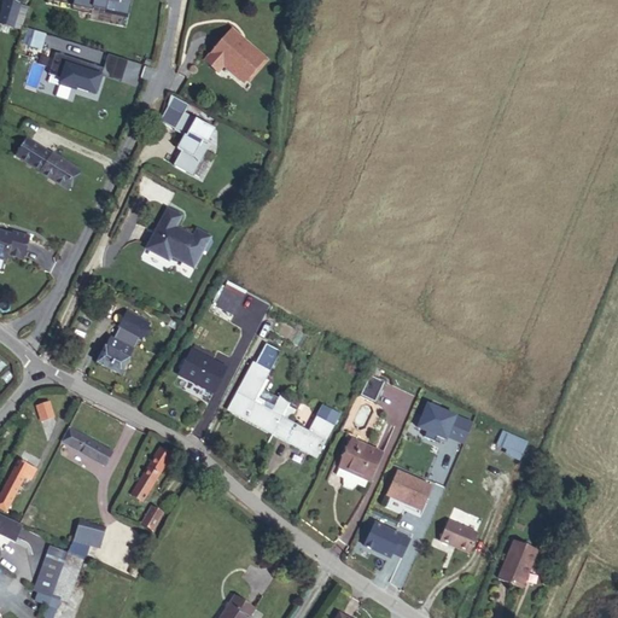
[(80,0),(77,13),(97,17),(98,15),(110,17),(112,7),(122,9),(121,18),(134,21),(136,0),(80,0)]
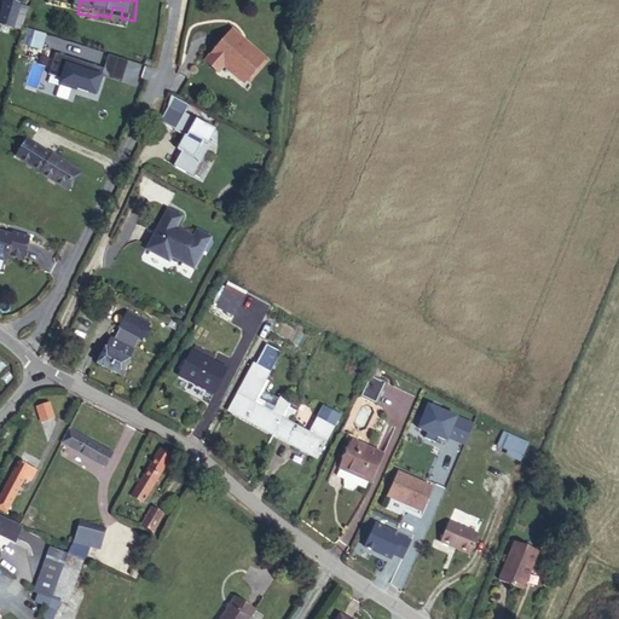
[(29,35),(33,25),(17,21),(18,13),(10,11),(7,17),(5,23),(7,24),(4,34),(28,41),(29,35)]
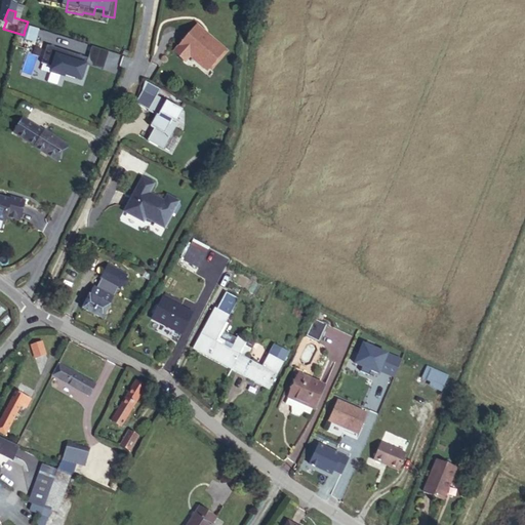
[(232,57),(202,31),(186,49),(179,55),(190,64),(195,57),(215,76),(232,57)]
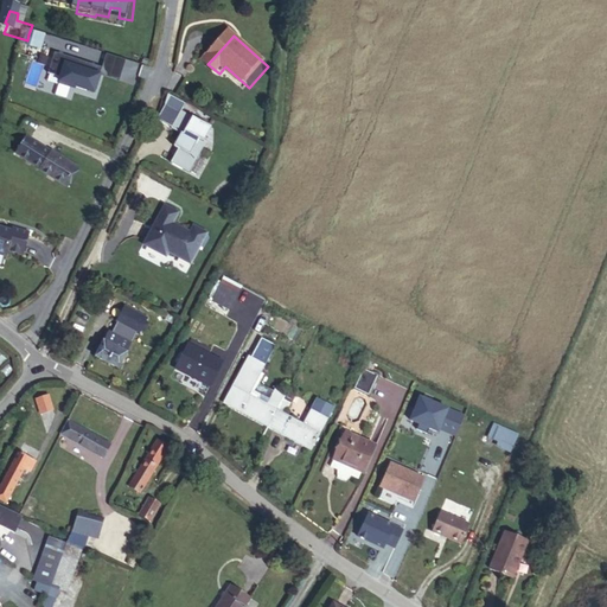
[(246,90),(249,88),(225,66),(219,74),(208,64),(205,66),(219,78),(225,72),(246,90)]
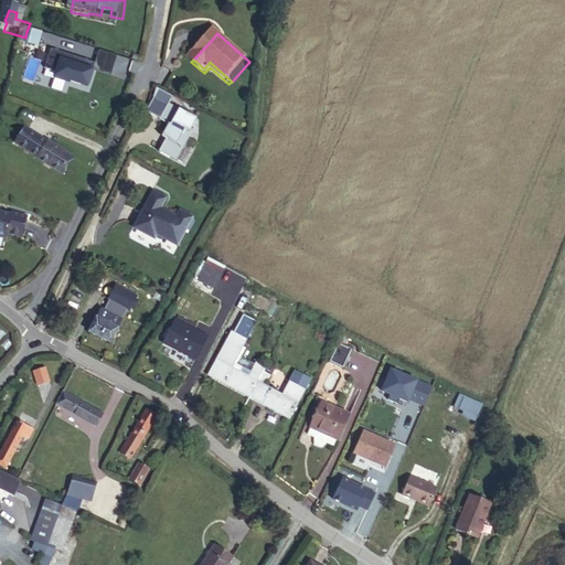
[(252,64),(249,62),(232,82),(234,84),(252,64)]
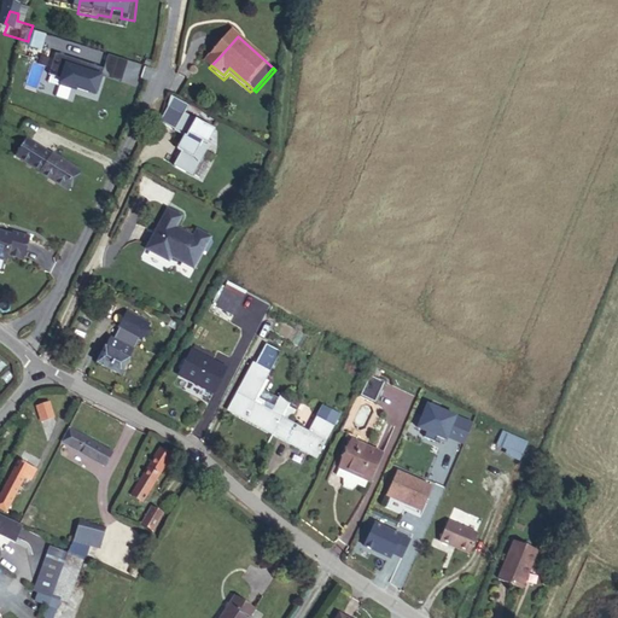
[(216,139),(185,122),(175,140),(185,146),(181,152),(184,153),(180,161),(182,162),(174,176),(192,187),(210,155),(208,153),(216,139)]
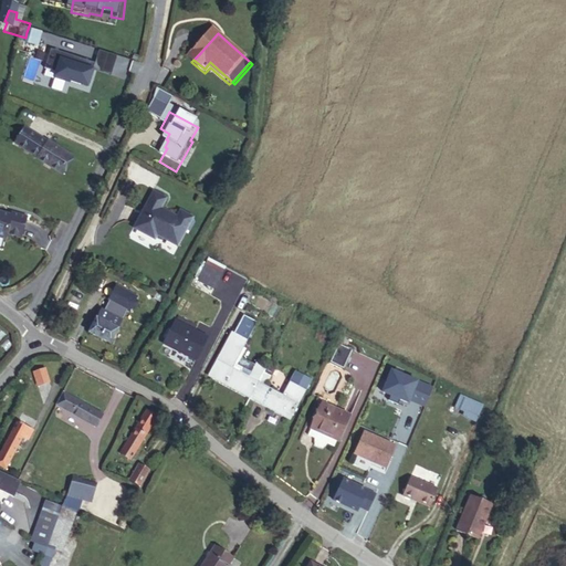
[(25,127),(16,142),(19,144),(29,128),(25,127)]
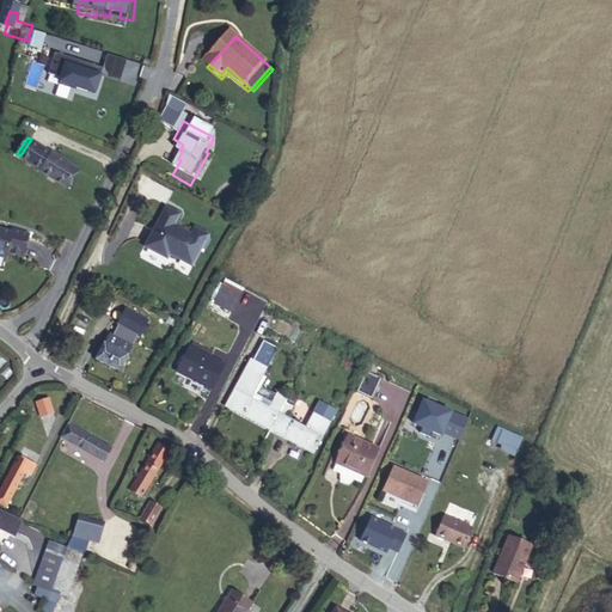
[(31,139),(20,155),(42,169),(41,170),(66,187),(78,169),(53,152),(53,153),(31,139)]
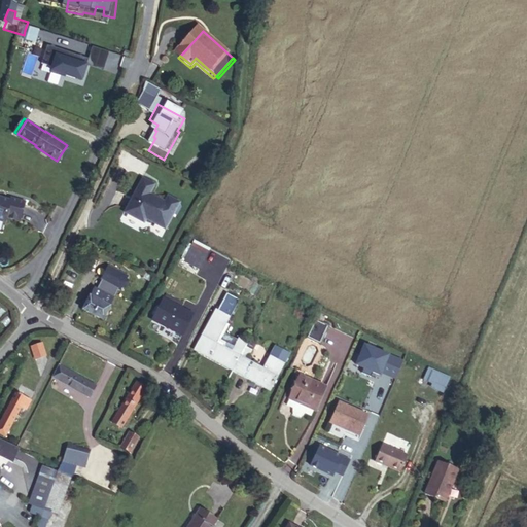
[(145,204),(148,200),(150,202),(154,195),(142,187),(123,222),(142,234),(144,230),(164,240),(179,212),(167,206),(164,212),(153,206),(150,207),(145,204)]
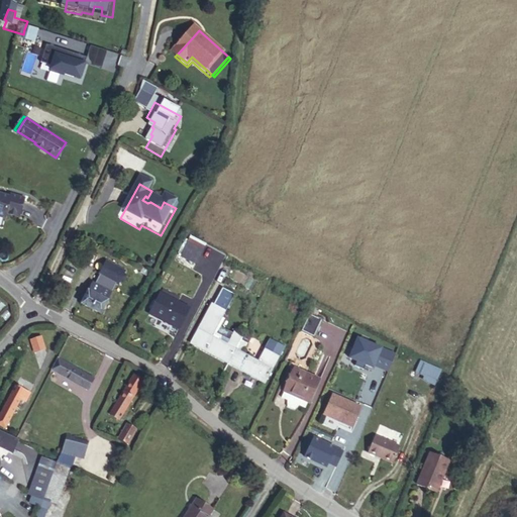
[(0,216),(4,218),(6,213),(19,217),(24,199),(11,194),(10,197),(0,193),(0,216)]
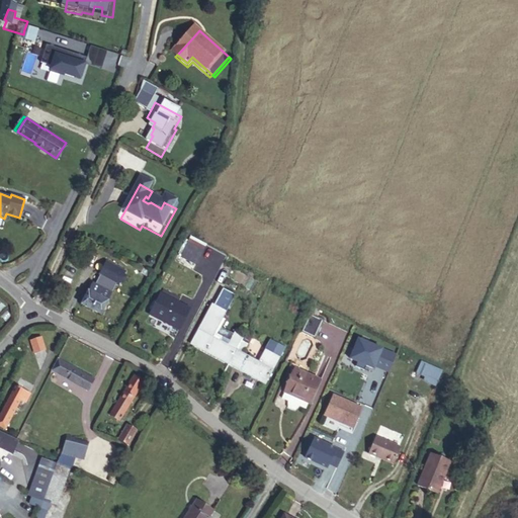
[(193,240),(190,245),(202,251),(205,247),(193,240)]
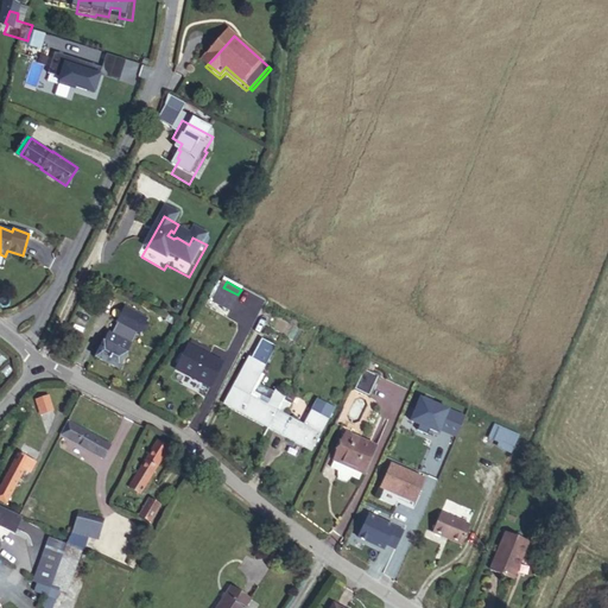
[(213,299),(220,285),(217,284),(209,298),(213,299)]
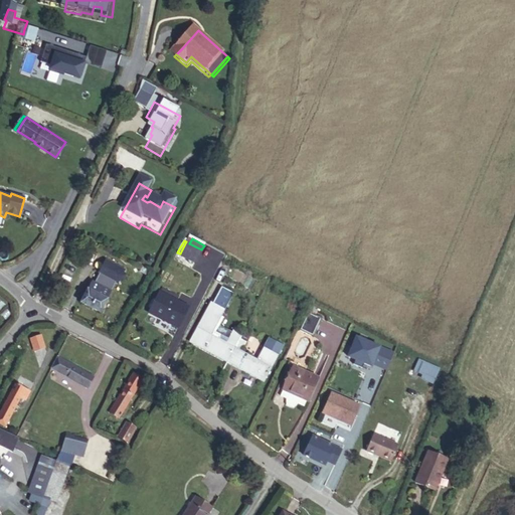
[(180,253),(179,254),(194,264),(201,249),(189,243),(186,241),(180,253)]
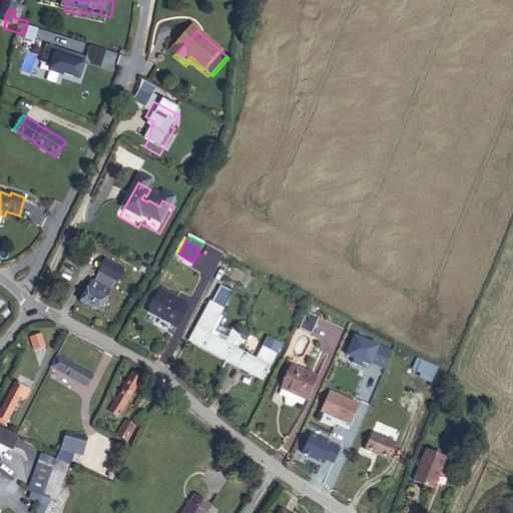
[(103,271),(95,283),(112,293),(119,281),(103,271)]
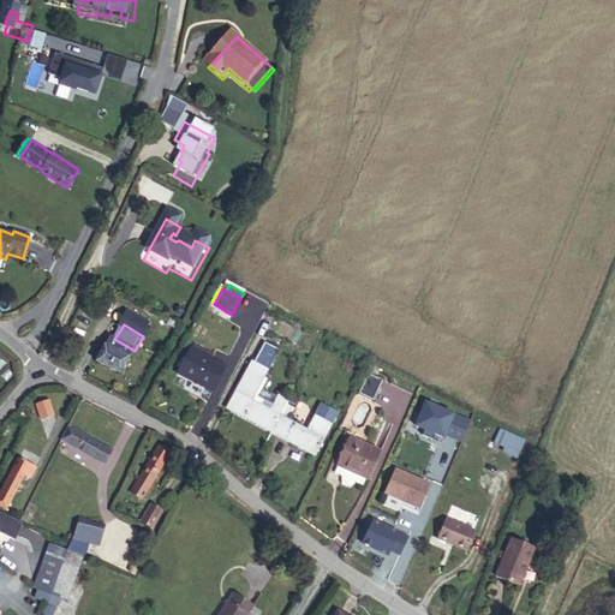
[(251,360),(228,404),(274,429),(287,405),(288,401),(278,395),(278,396),(262,389),(267,380),(264,377),(279,351),(264,342),(255,362),(251,360)]
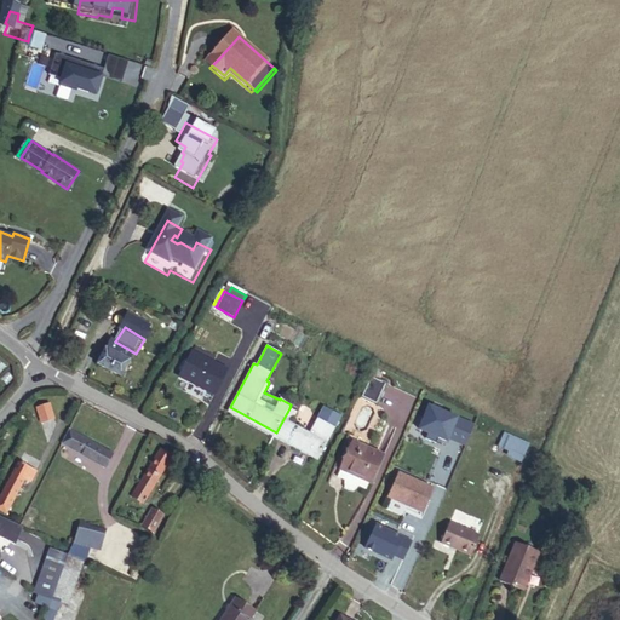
[(227,369),(191,351),(179,375),(214,394),(227,369)]
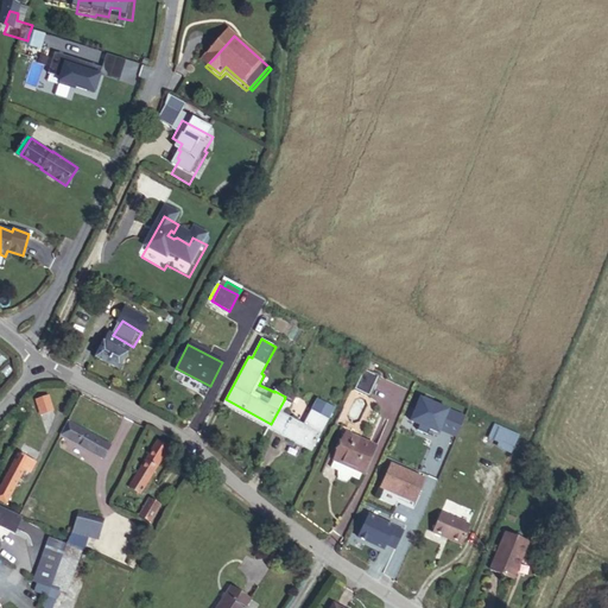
[(99,354),(120,366),(125,358),(105,346),(99,354)]
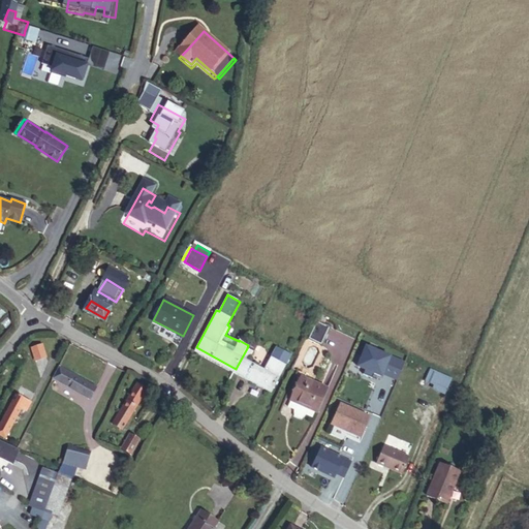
[(98,333),(104,318),(86,308),(85,308),(79,320),(98,333)]
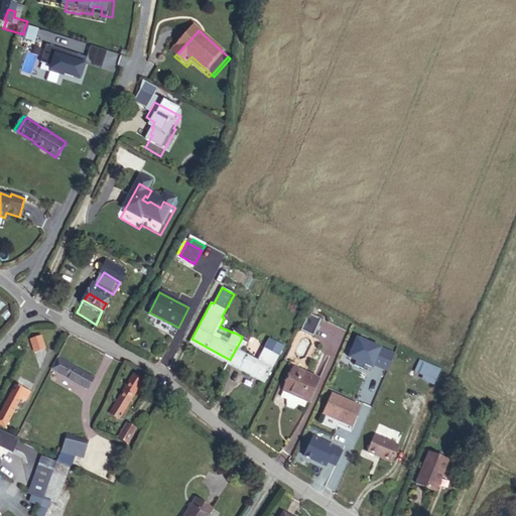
[(323,319),(308,312),(299,331),(313,338),(323,319)]
